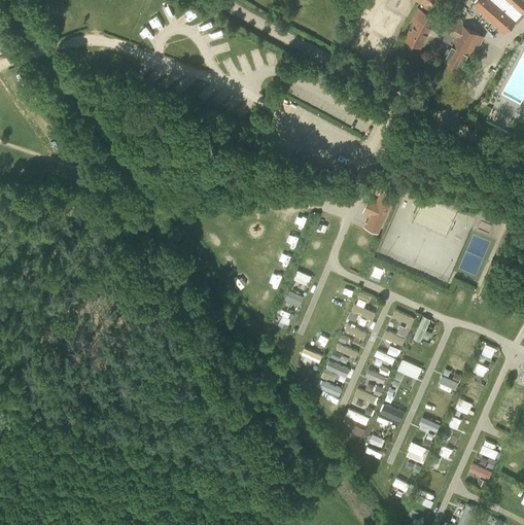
[(415,9),(412,16),(428,26),(441,0),(410,0),(410,1),(421,7),(419,12),(415,9)]
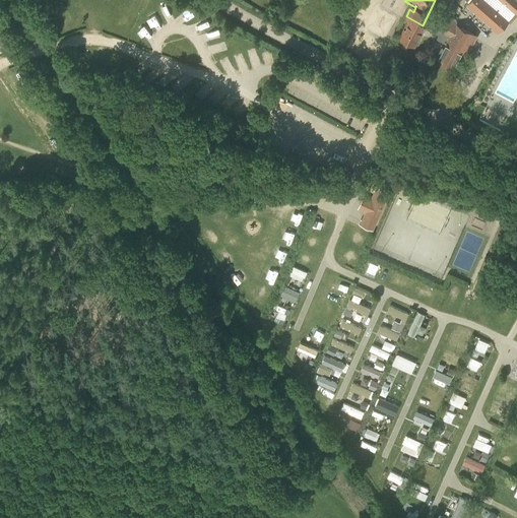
[(516,0),(463,0),(463,1),(466,4),(464,6),(496,35),(513,15),(512,14),(516,9),(516,0)]
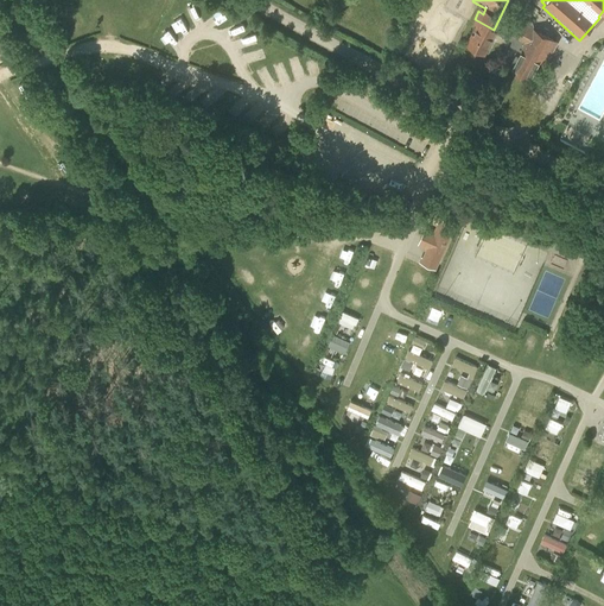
[(61,27),(76,32),(82,17),(65,11),(61,27)]
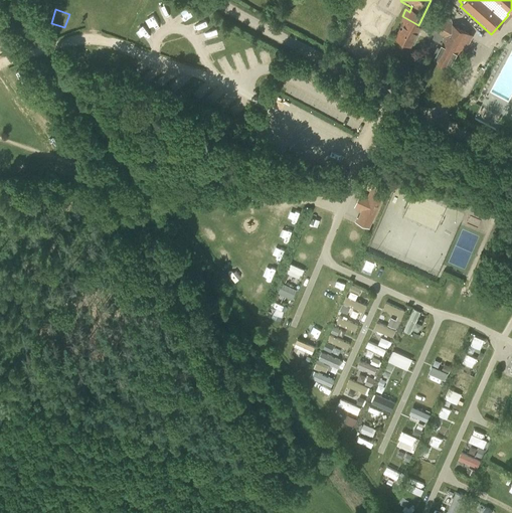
[(432,60),(445,68),(454,52),(459,55),(469,37),(429,15),(421,27),(434,33),(430,40),(440,45),(432,60)]
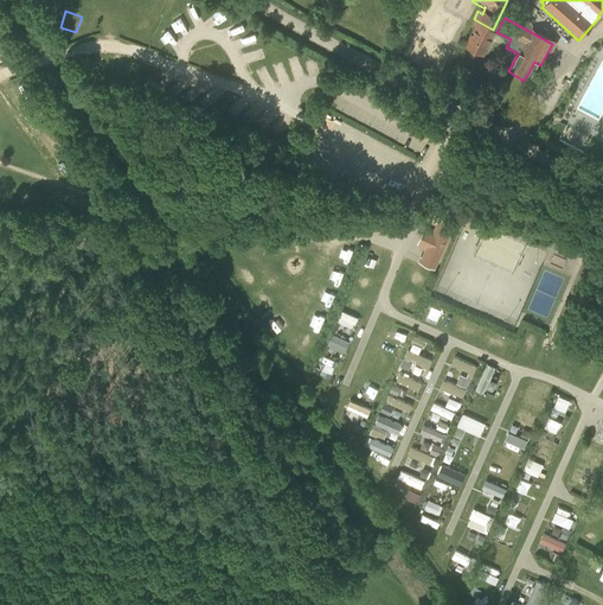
[(493,30),(474,19),(470,25),(473,26),(462,48),(479,56),(493,30)]
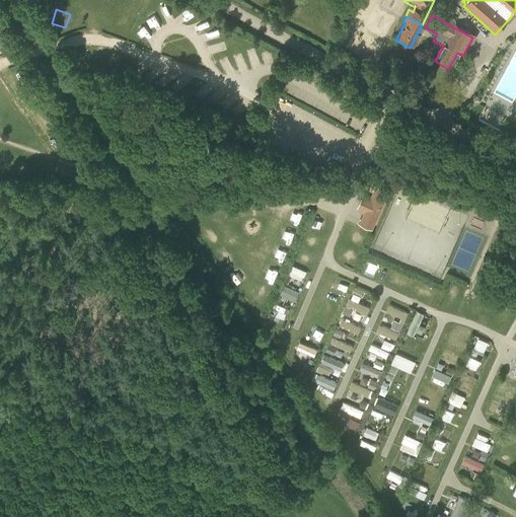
[(356,224),(367,229),(368,230),(384,193),(372,188),(367,200),(359,197),(354,209),(361,212),(356,224)]
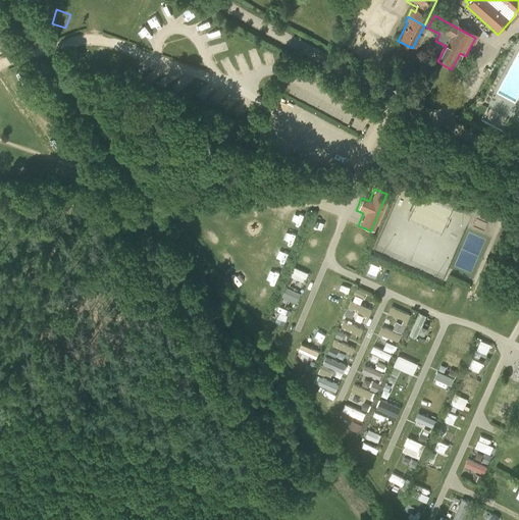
[(518,251),(516,250),(508,263),(510,264),(498,286),(513,296),(518,286),(518,251)]
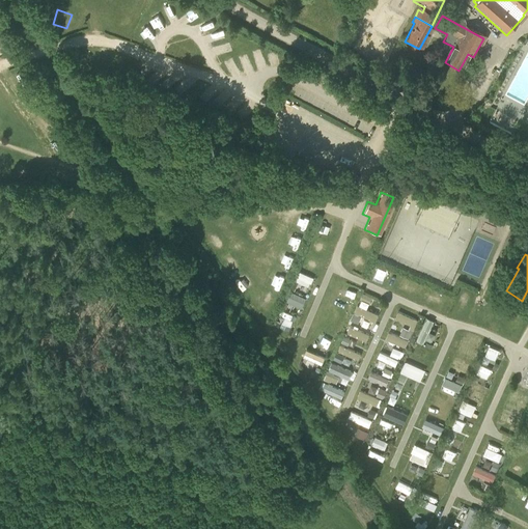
[(285,263),(284,269),(289,271),(294,258),(284,255),(281,262),(285,263)]
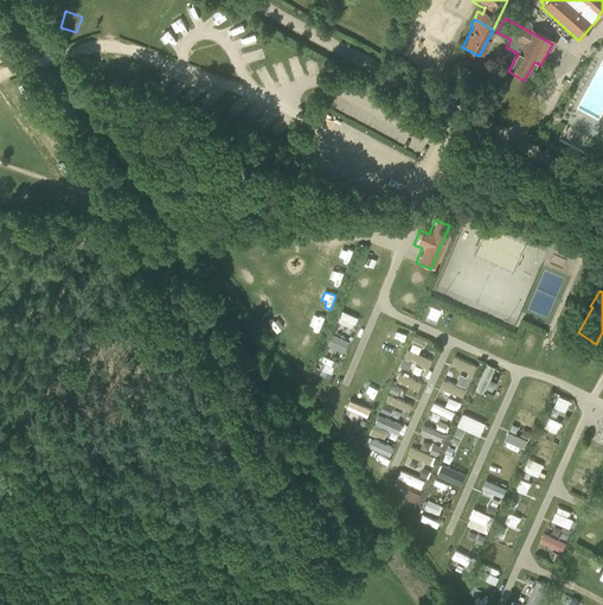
[(352,331),(358,319),(341,311),(335,323),(352,331)]
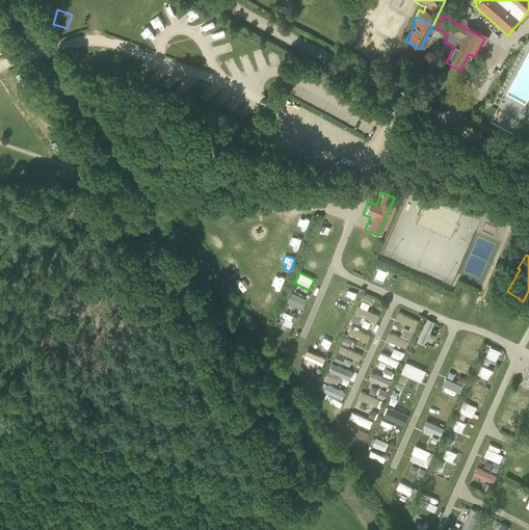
[(276,287),(273,292),(279,295),(286,280),(276,274),(271,285),(276,287)]
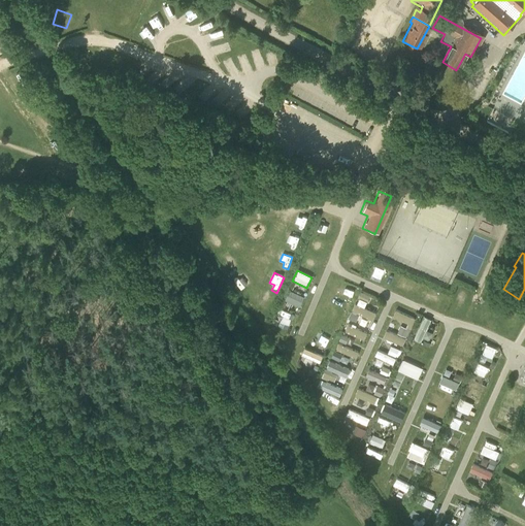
[(236,283),(240,289),(247,285),(242,278),(236,283)]
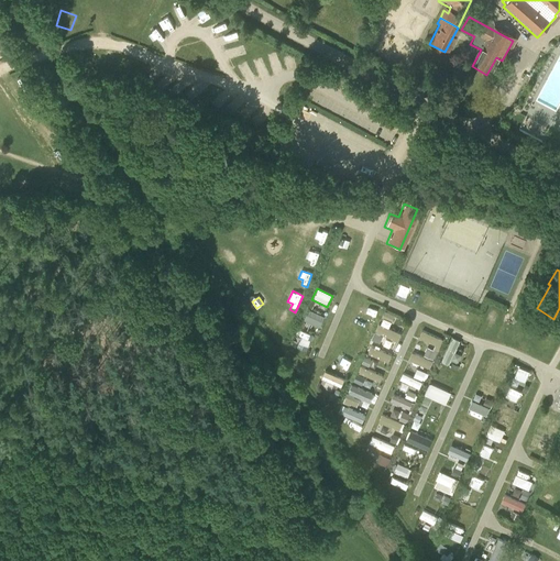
[(308,310),(304,321),(320,329),(325,318),(308,310)]
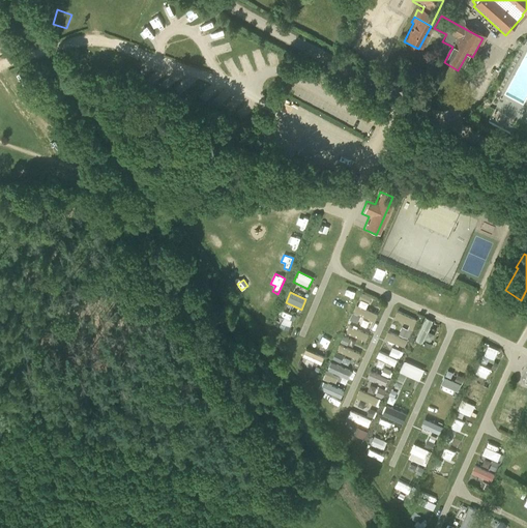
[(369,305),(373,297),(363,292),(359,300),(369,305)]
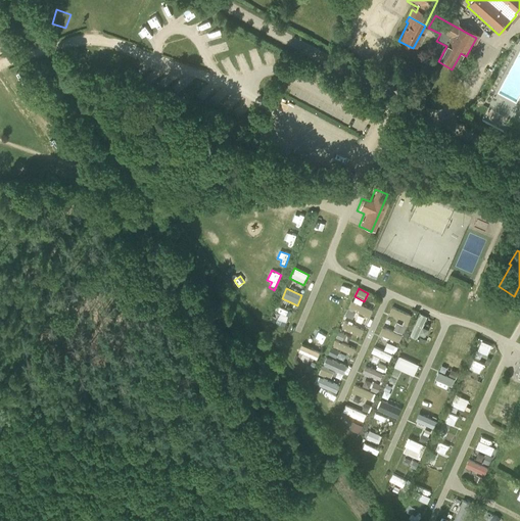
[(456,290),(453,298),(459,300),(462,292),(456,290)]
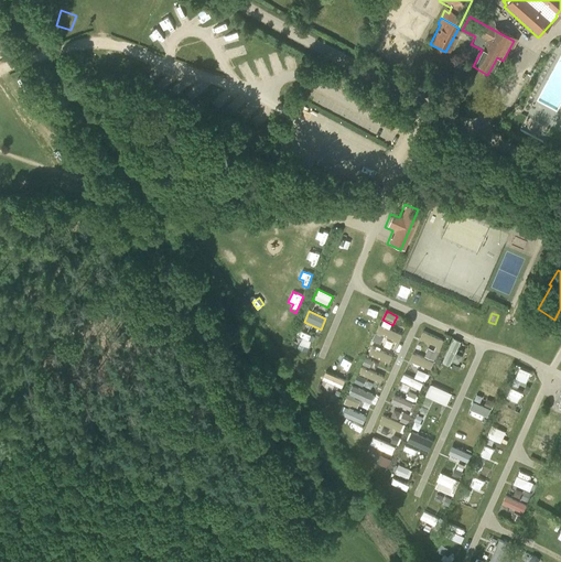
[(379,326),(376,335),(399,343),(401,334),(379,326)]
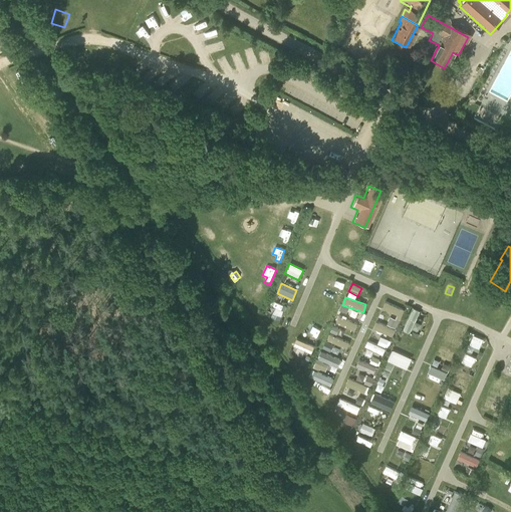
[(320,302),(317,310),(325,314),(329,306),(320,302)]
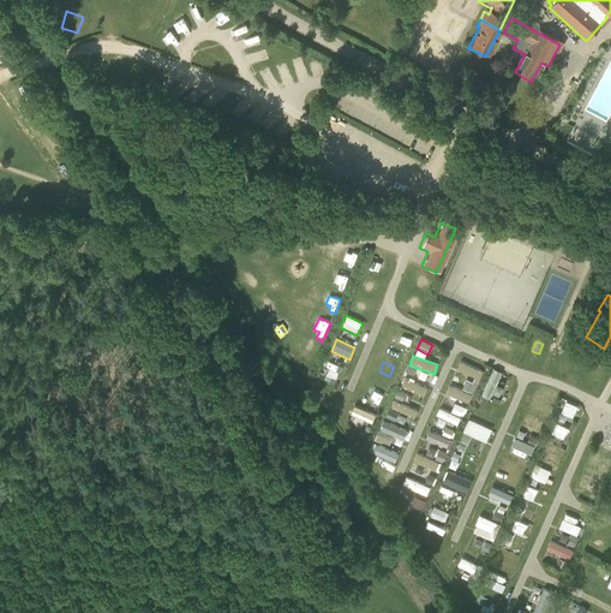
[(473,394),(483,372),(460,362),(456,373),(467,378),(462,390),(473,394)]
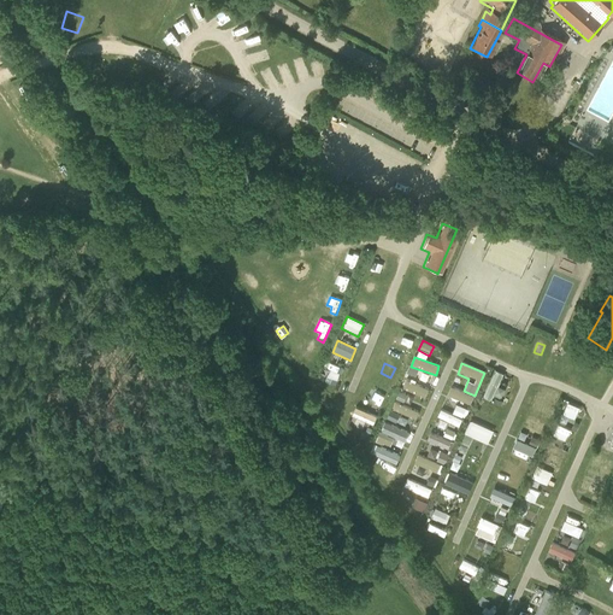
[(324,384),(335,387),(341,368),(330,364),(324,384)]
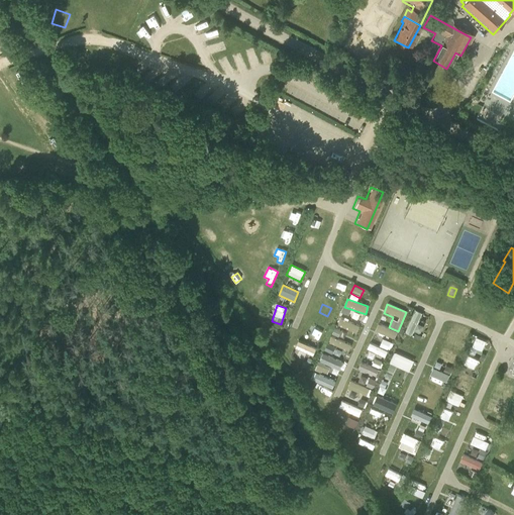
[(341,313),(348,316),(351,310),(343,307),(341,313)]
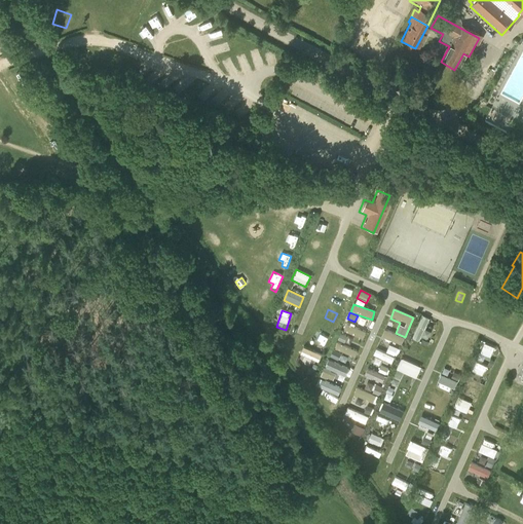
[(422,315),(413,339),(419,341),(422,335),(424,336),(431,319),(422,315)]
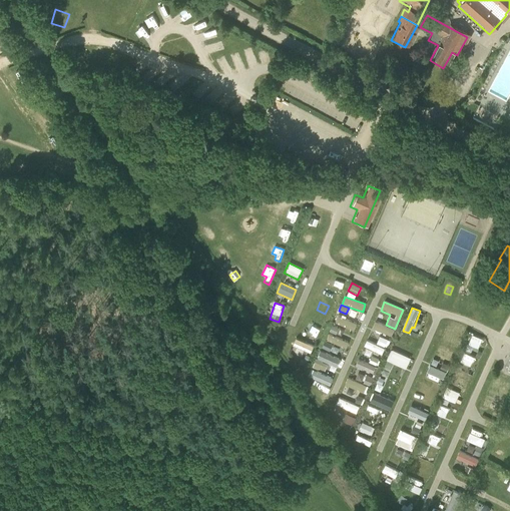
[(339,316),(336,323),(354,332),(358,325),(339,316)]
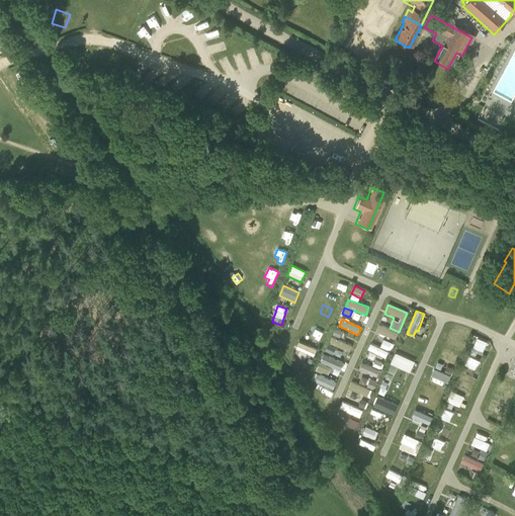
[(396,340),(399,333),(378,325),(375,332),(396,340)]
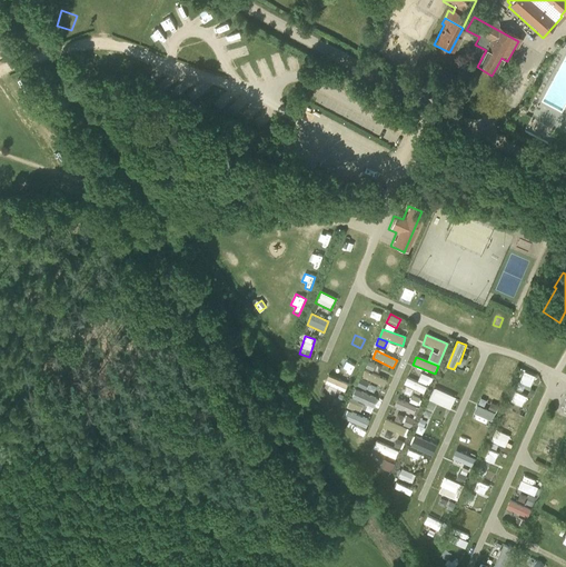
[(368,362),(366,368),(373,371),(376,366),(368,362)]
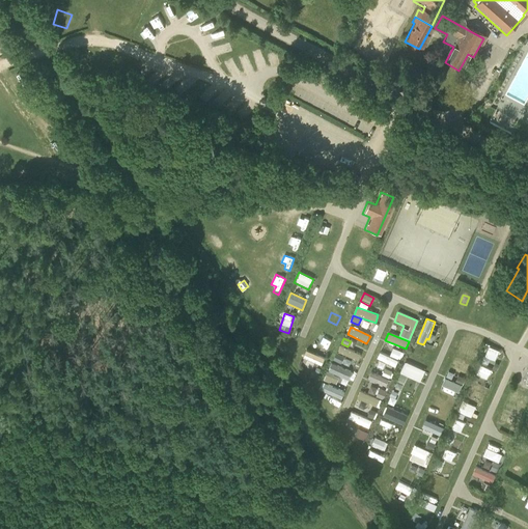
[(463,341),(462,345),(476,352),(478,347),(463,341)]
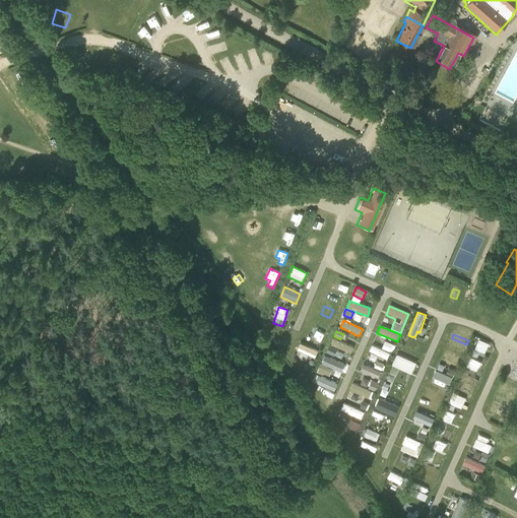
[(463,353),(466,345),(450,337),(446,345),(463,353)]
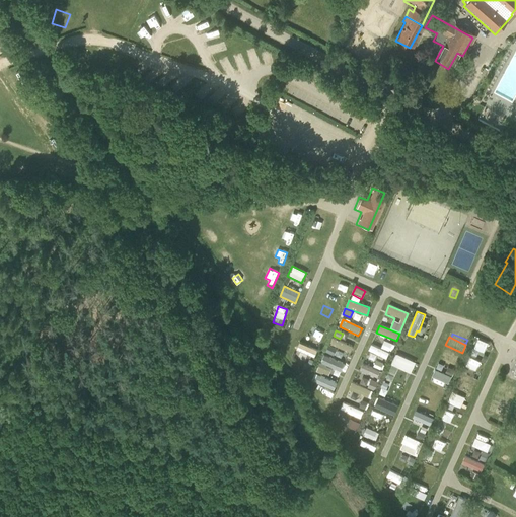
[(329,344),(350,353),(352,347),(333,338),(329,344)]
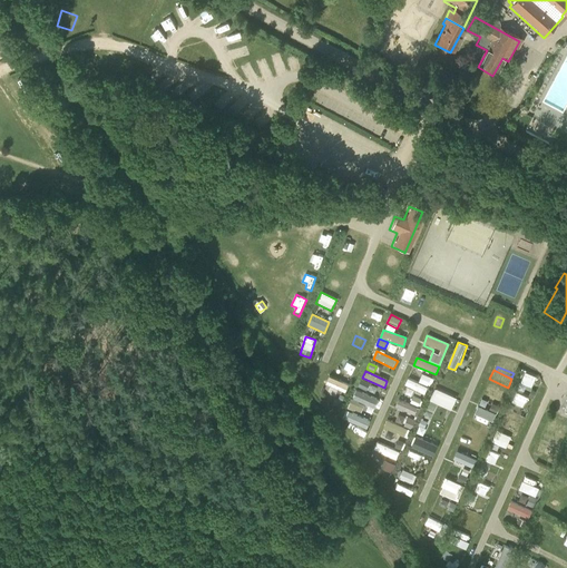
[(531,389),(536,378),(525,373),(520,384),(531,389)]
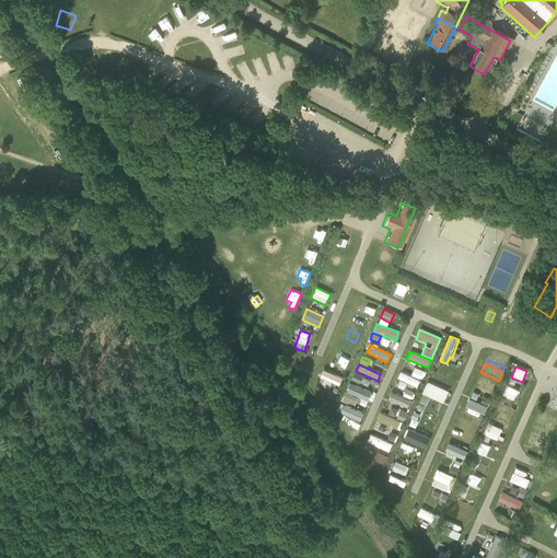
[(415,368),(412,376),(421,381),(425,373),(415,368)]
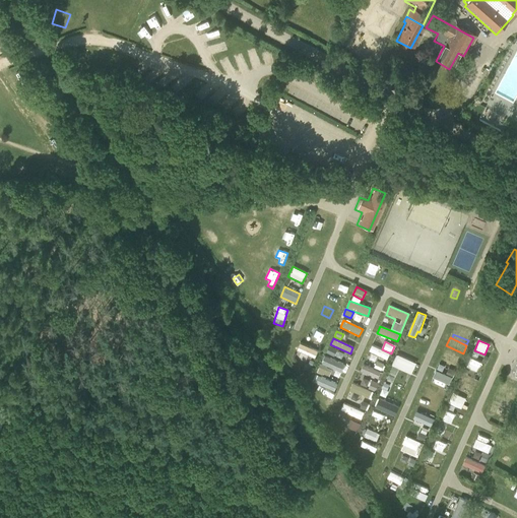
[(300,343),(297,351),(315,360),(318,351),(300,343)]
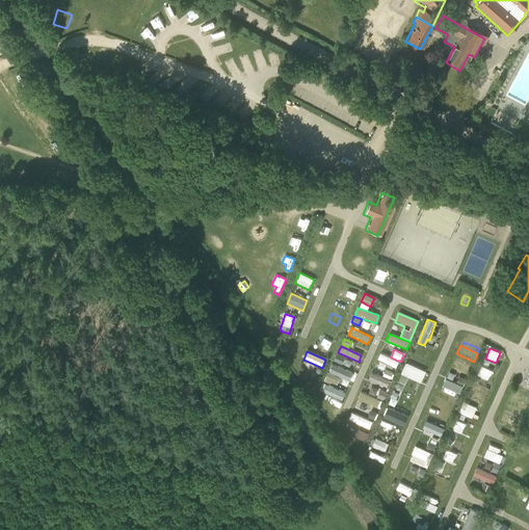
[(381,352),(377,359),(395,369),(399,363),(381,352)]
